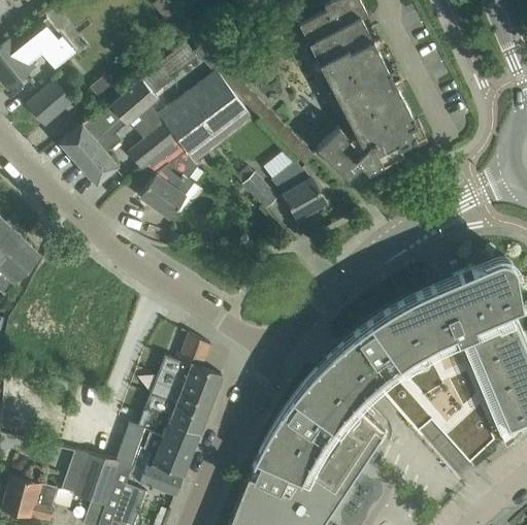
[(0,0),(0,15),(10,7),(4,0),(0,0)]
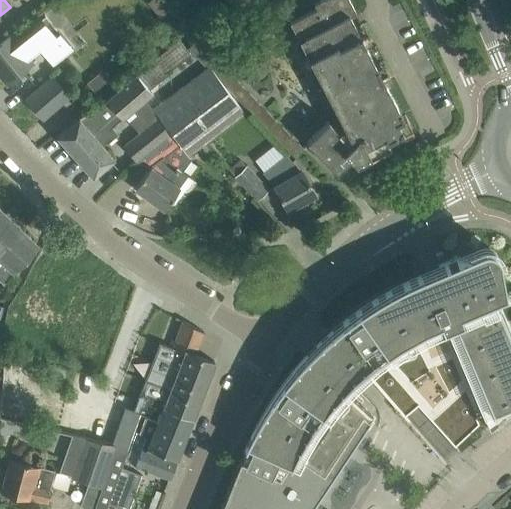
[(173,33),(180,42),(191,32),(187,27),(190,24),(180,12),(169,0),(155,0),(149,6),(173,33)]
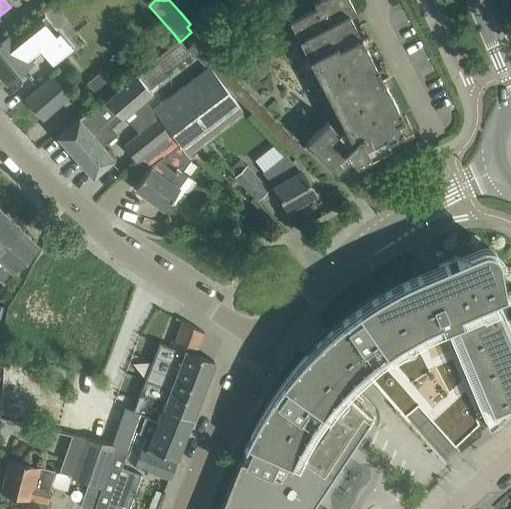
[(192,0),(191,2),(180,11),(224,58),(260,25),(245,8),(230,20),(221,11),(211,0),(192,0)]
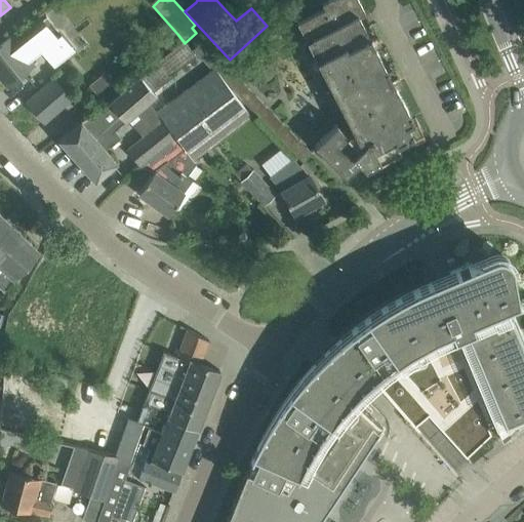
[(326,11),(298,26),(309,45),(313,53),(354,132),(348,137),(337,126),(316,148),(347,179),(368,158),(372,166),(378,162),(379,164),(401,153),(397,146),(410,139),(414,137),(408,126),(414,123),(360,18),(366,14),(358,0),(354,0),(351,2),(350,0),(334,0),(323,6),(326,11)]
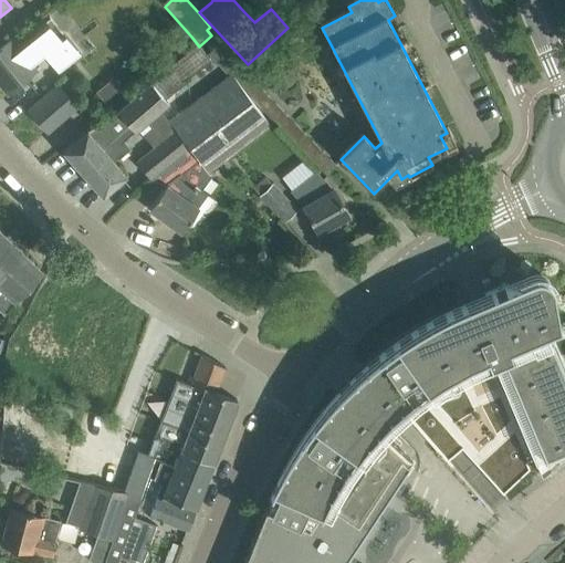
[(13,41),(0,51),(0,85),(9,96),(39,72),(34,68),(45,59),(60,75),(82,58),(62,33),(65,31),(51,13),(39,23),(41,25),(17,45),(13,41)]
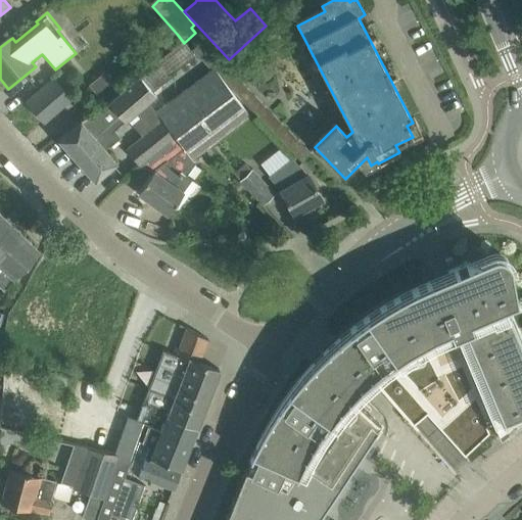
[(227,61),(216,72),(235,95),(242,103),(302,164),(313,156),(238,79),(237,71),(277,33),(270,22),(266,26),(229,59),(227,61)]
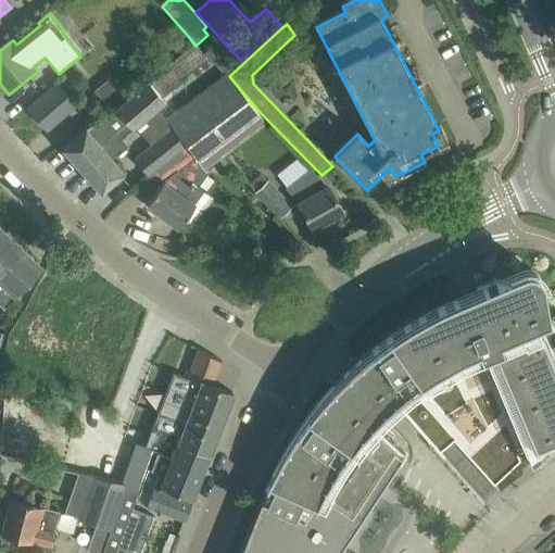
[(87,130),(63,151),(101,196),(118,181),(125,175),(112,161),(116,158),(117,159),(129,149),(123,141),(150,118),(159,111),(167,104),(164,100),(175,90),(184,83),(183,82),(209,62),(196,46),(172,64),(149,83),(116,110),(93,126),(87,130)]
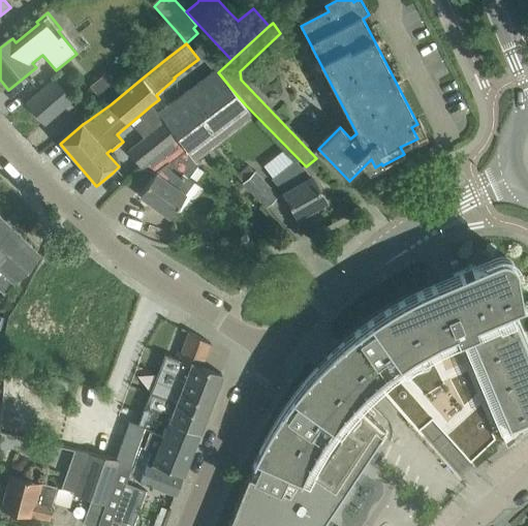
[(257,73),(258,70),(251,70),(248,72),(248,79),(251,82),(258,82),(256,78),(256,74),(257,73)]
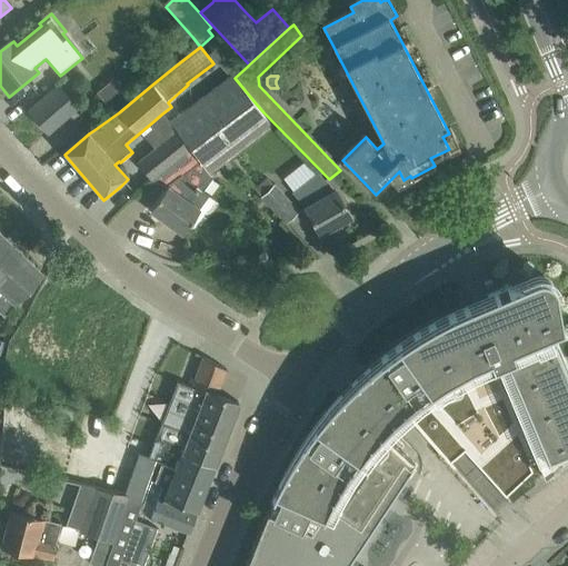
[(142,162),(139,165),(140,166),(153,181),(155,181),(155,182),(199,145),(256,103),(235,78),(233,77),(232,77),(183,115),(181,117),(171,125),(162,113),(153,121),(168,140),(142,162)]
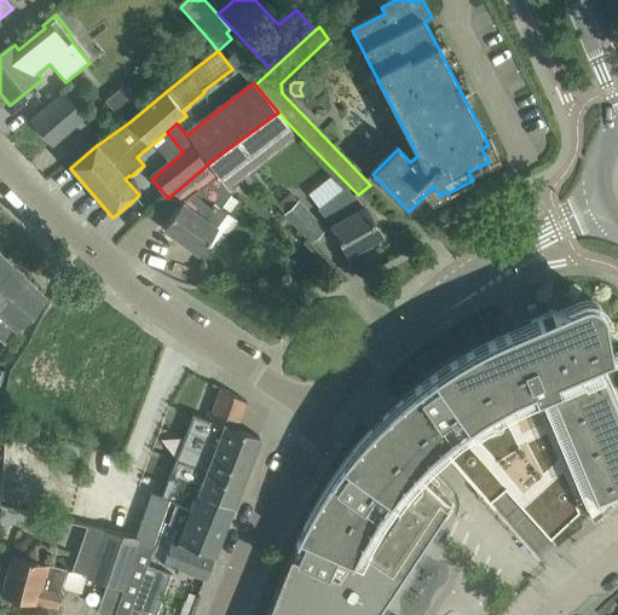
[(52,148),(86,119),(65,94),(32,123),(52,148)]
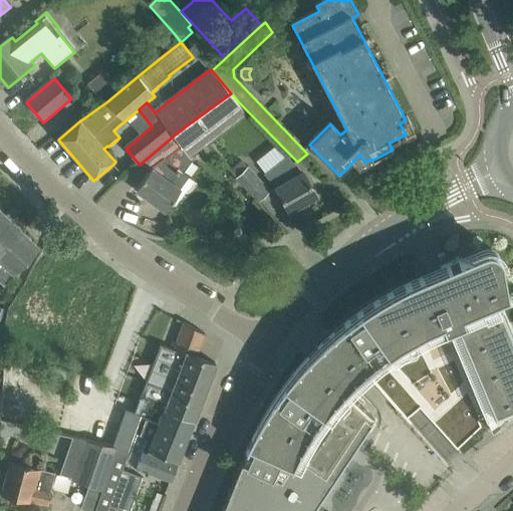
[(149,175),(137,191),(166,212),(178,196),(181,192),(189,180),(185,177),(183,176),(193,163),(190,159),(246,114),(238,101),(231,93),(180,131),(140,165),(151,172),(149,175)]
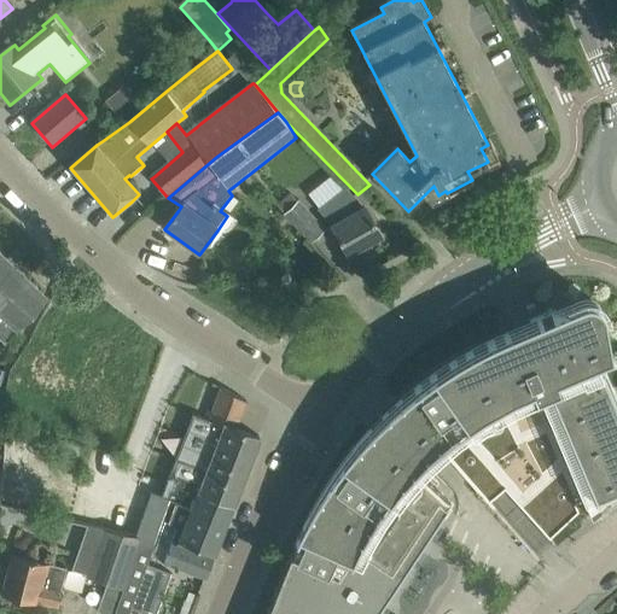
[(332,177),(310,193),(321,206),(342,191),(332,177)]
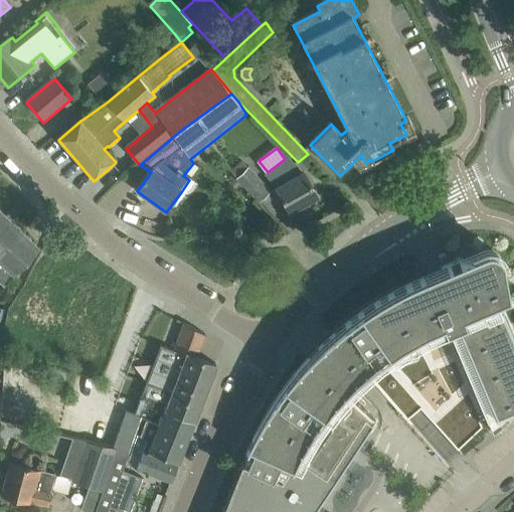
[(305,174),(291,162),(288,159),(266,176),(278,189),(281,196),(291,213),(318,198),(305,174)]
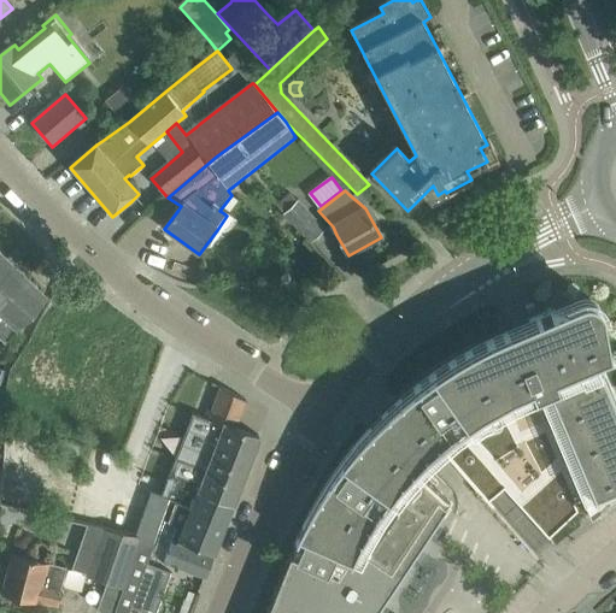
[(326,233),(298,204),(289,195),(277,207),(312,245),(326,233)]
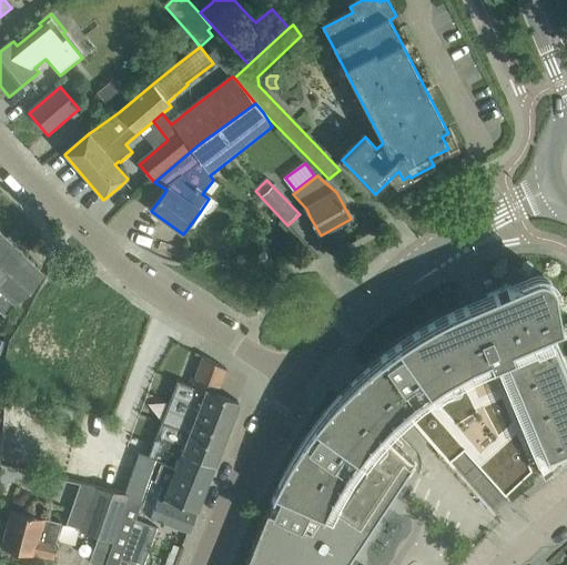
[(0,282),(24,258),(8,241),(4,243),(6,244),(0,250),(0,282)]
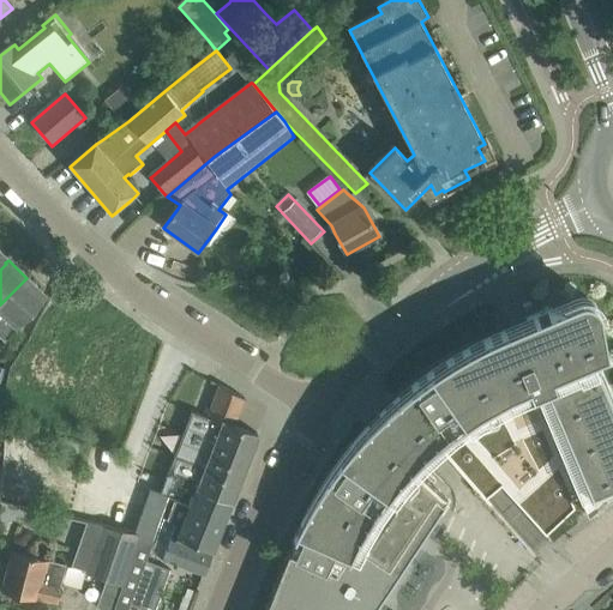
[(17,331),(30,318),(47,300),(37,291),(38,289),(26,278),(0,305),(0,338),(5,343),(17,331)]
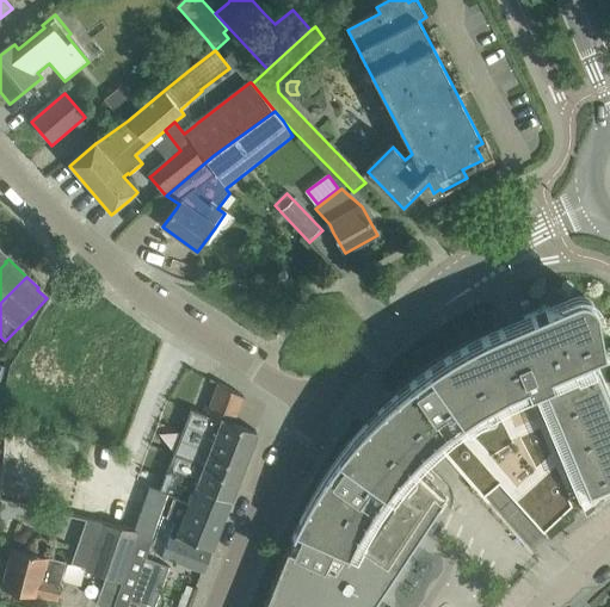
[(604,352),(597,315),(597,314),(597,311),(596,310),(596,308),(595,307),(593,305),(592,303),(591,302),(589,301),(587,299),(584,298),(581,298),(578,298),(577,298),(574,299),(525,320),(512,326),(503,329),(487,336),(469,345),(450,355),(433,365),(429,369),(418,376),(411,382),(405,388),(396,395),(389,401),(380,409),(371,419),(365,426),(358,433),(353,440),(344,451),(336,463),(327,474),(320,487),(314,496),(310,502),(306,511),(300,524),(295,533),(293,538),(264,606),(376,606),(447,499),(416,471),(438,450),(533,557),(535,555),(486,500),(500,487),(549,543),(550,542),(546,536),(573,509),(571,502),(578,499),(585,514),(605,499),(599,490),(609,485),(609,392),(598,366),(593,369),(589,358),(604,352)]
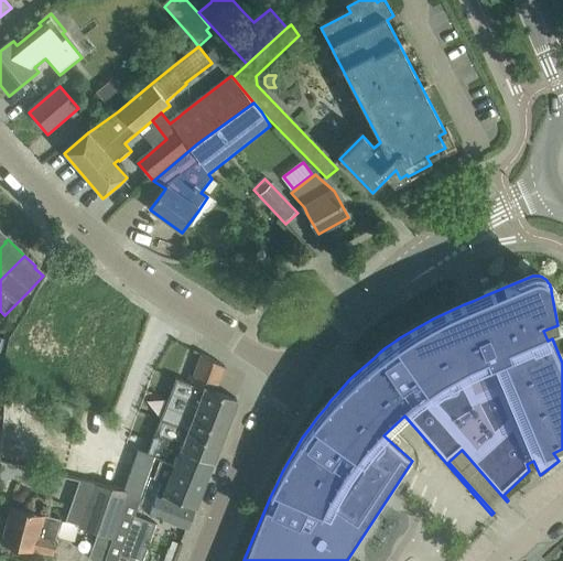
[(227,370),(208,360),(202,357),(191,386),(176,380),(161,421),(141,413),(128,449),(155,459),(157,453),(158,454),(163,438),(182,446),(181,451),(214,463),(238,402),(216,394),(227,370)]
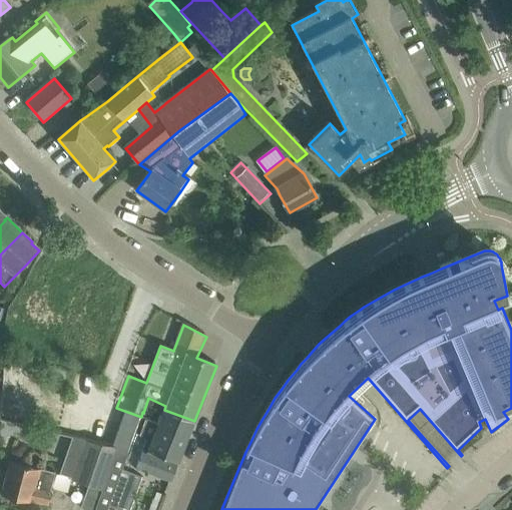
[(189,434),(194,421),(164,410),(165,406),(148,398),(143,413),(151,416),(153,411),(162,415),(158,425),(172,431),(173,428),(189,434)]
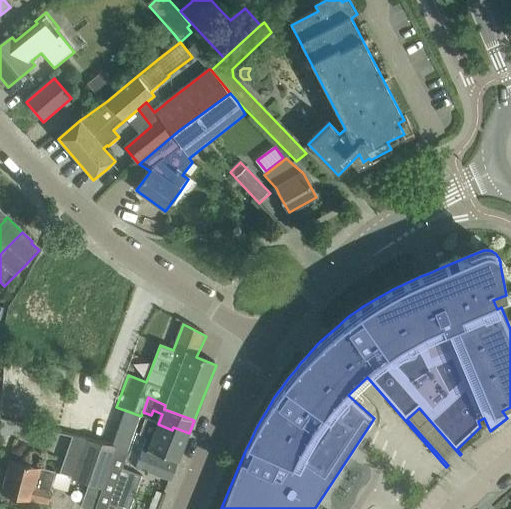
[(172,430),(158,424),(146,420),(140,436),(148,439),(136,469),(170,482),(189,433),(173,427),(172,430)]
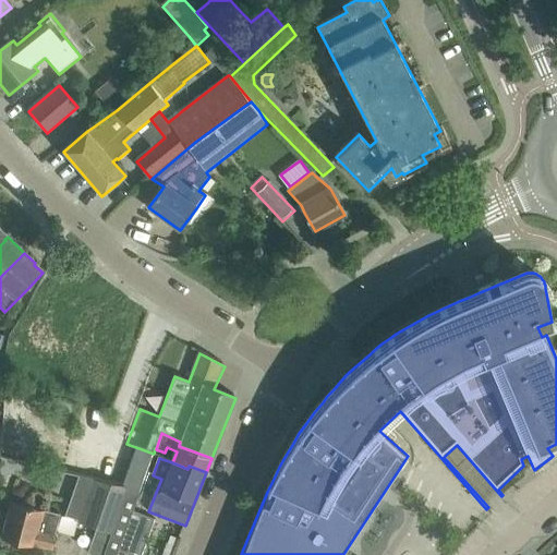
[(94,482),(80,477),(65,517),(112,534),(129,490),(94,482)]
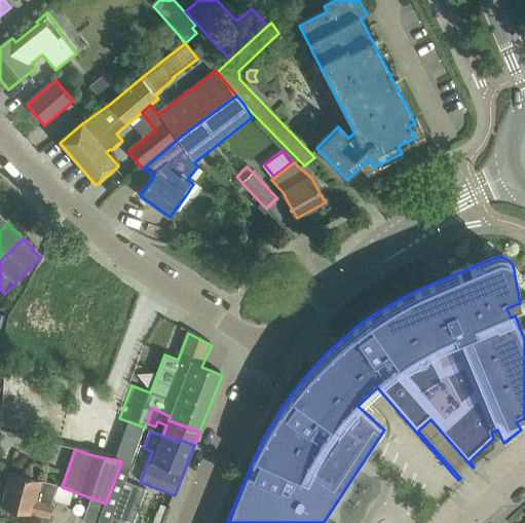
[(112,522),(112,521),(125,483),(132,465),(121,461),(106,503),(99,522),(112,522)]
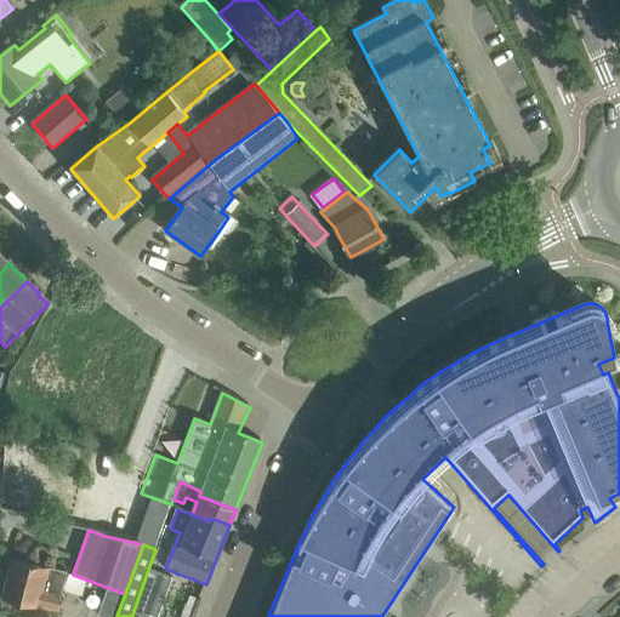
[(68,573),(37,566),(13,560),(3,600),(37,609),(37,607),(60,613),(63,596),(62,596),(68,573)]
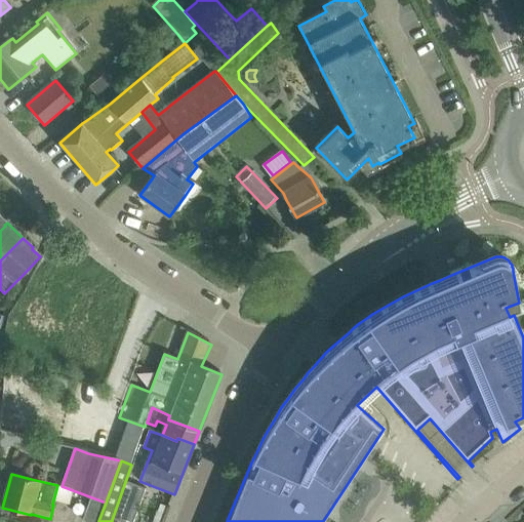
[(125,482),(112,520),(115,521),(134,521),(147,489),(125,482)]
